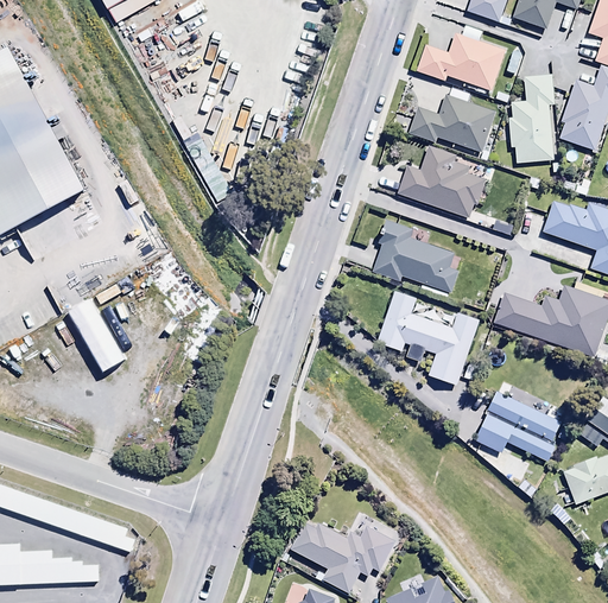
[(103,0),(114,19),(150,0),(103,0)]
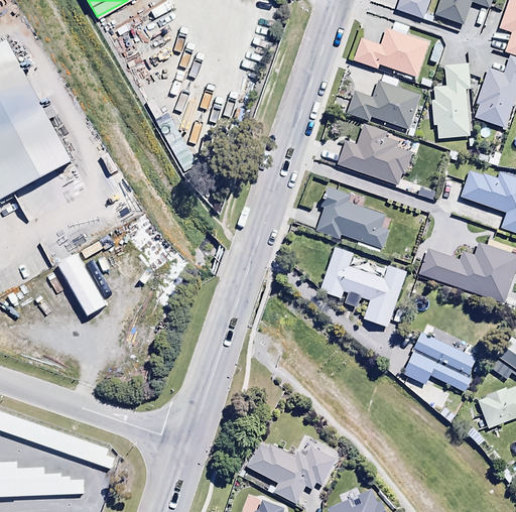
[(400,0),(397,10),(424,18),(430,0),(400,0)]
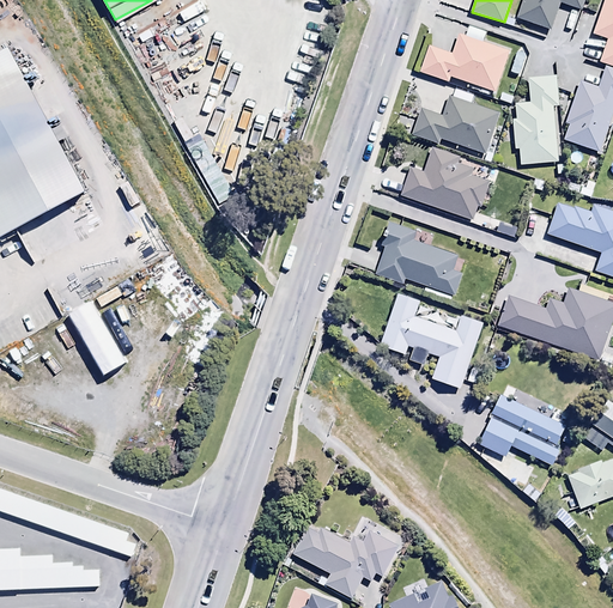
[(523,0),(519,17),(551,28),(559,1),(582,8),(584,0),(523,0)]
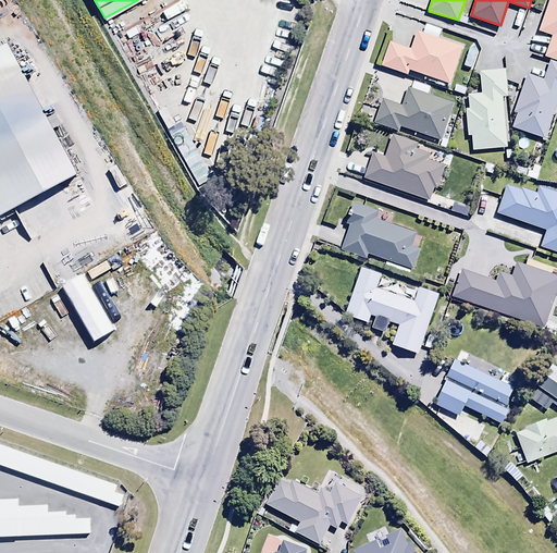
[(549,0),(540,29),(553,34),(546,56),(556,59),(556,0),(549,0)]
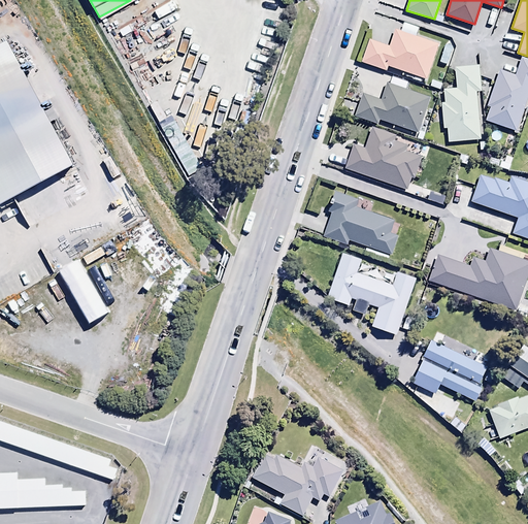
[(390,43),(370,37),(361,62),(387,70),(388,66),(426,78),(438,42),(395,28),(390,43)]
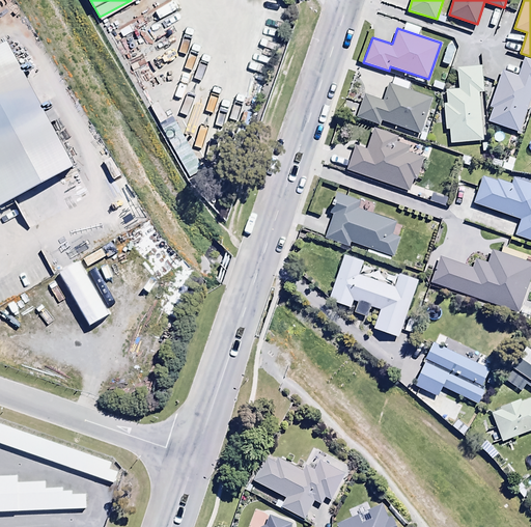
[(77,161),(9,37),(0,42),(0,191),(5,200),(77,161)]
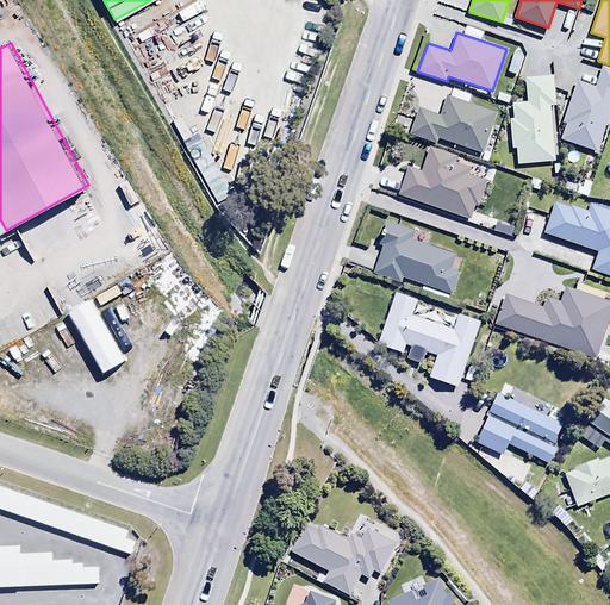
[(596,86),(579,80),(564,122),(568,123),(562,138),(596,150),(609,111),(609,68),(603,66),(596,86)]
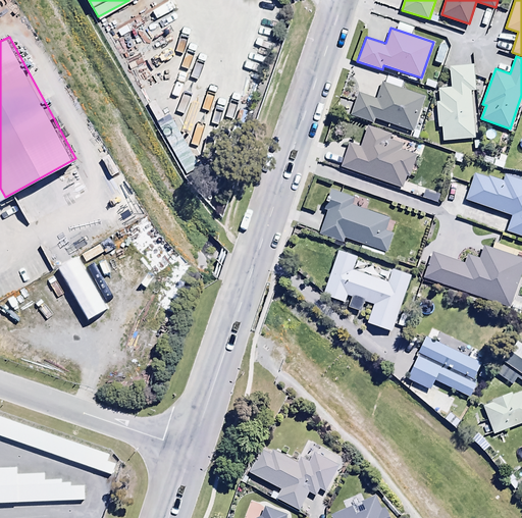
[(475,64),(451,65),(452,86),(440,87),(440,100),(437,100),(438,126),(444,125),(445,140),(475,138),(472,90),(476,90),(475,64)]
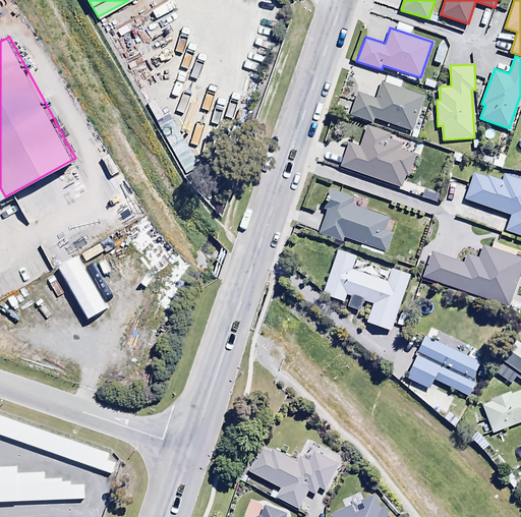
[(377,97),(358,91),(350,113),(372,121),(374,117),(412,131),(425,96),(383,80),(377,97)]
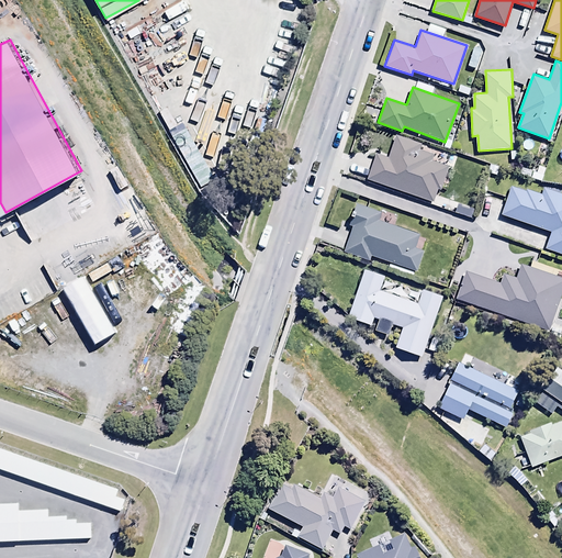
[(420,148),(422,144),(396,136),(390,156),(377,152),(368,178),(435,199),(438,188),(441,189),(449,165),(433,159),(434,153),(420,148)]
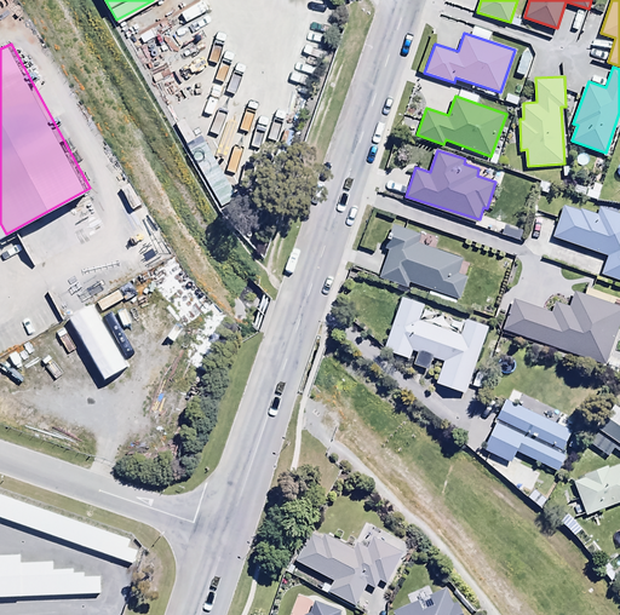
[(600,214),(564,203),(555,236),(608,253),(602,272),(619,277),(619,212),(602,207),(600,214)]
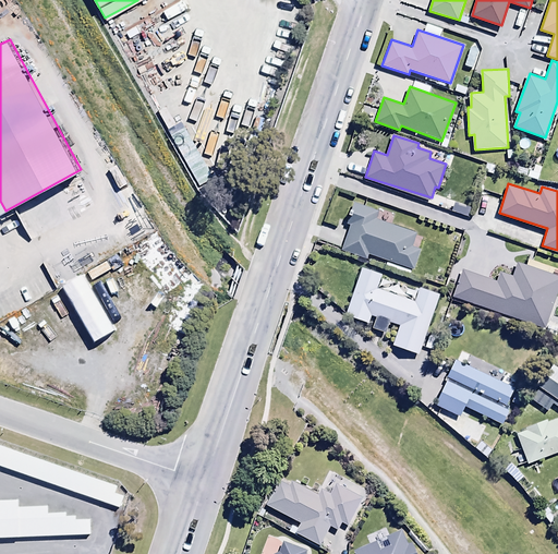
[(381,211),(353,202),(347,225),(352,226),(344,250),(368,256),(370,254),(414,268),(421,249),(411,245),(415,231),(378,219),(381,211)]
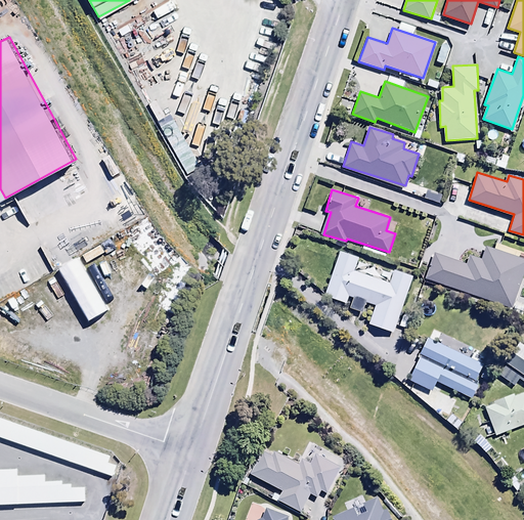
[(468,263),(435,252),(426,278),(511,306),(523,267),(523,259),(487,247),(483,259),(471,255),(468,263)]
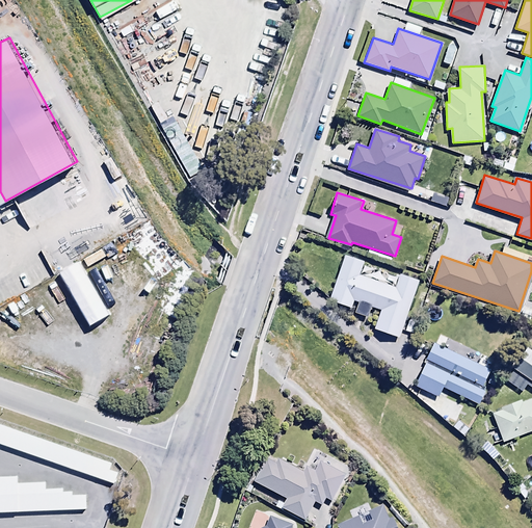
[(366,260),(345,254),(330,299),(351,307),(353,300),(358,301),(355,311),(369,316),(372,306),(381,309),(375,328),(401,337),(420,280),(401,274),(397,287),(361,274),(366,260)]
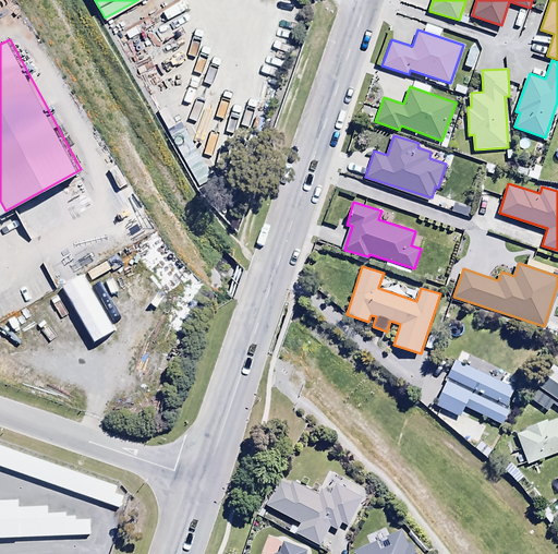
[(117,329),(84,275),(62,287),(95,341),(117,329)]
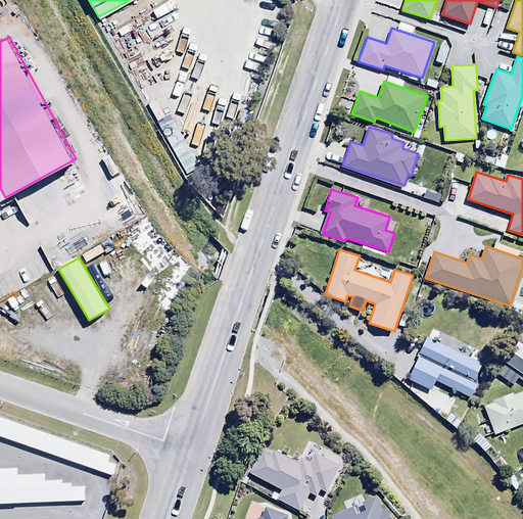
[(482,362),(426,336),(417,356),(420,357),(410,378),(432,388),(436,380),(472,396),(478,383),(473,381),(482,362)]
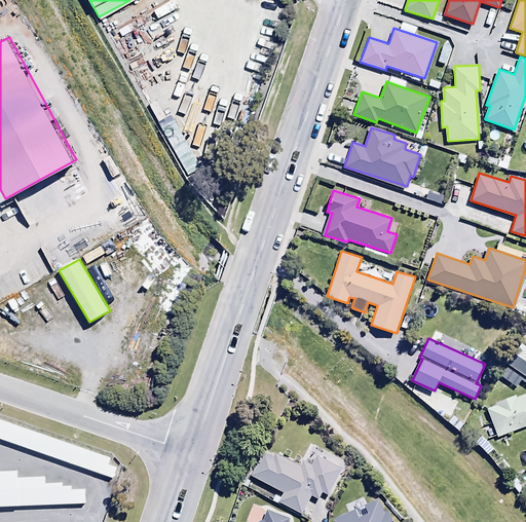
[(525,345),(522,343),(509,364),(525,375),(525,345)]
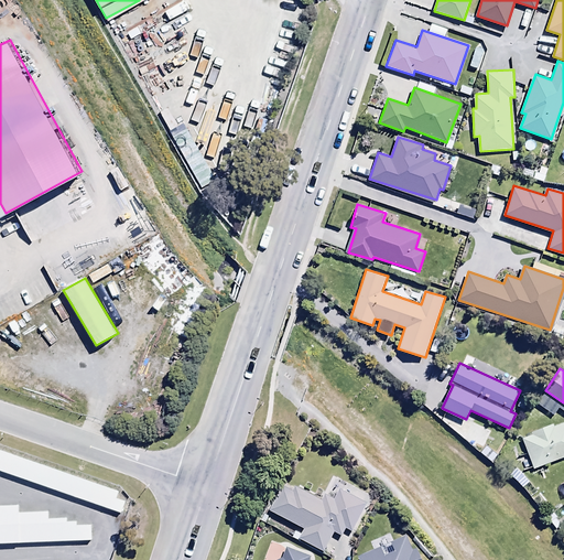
[(534,434),(523,438),(534,467),(563,456),(563,422),(554,426),(554,424),(533,431),(534,434)]
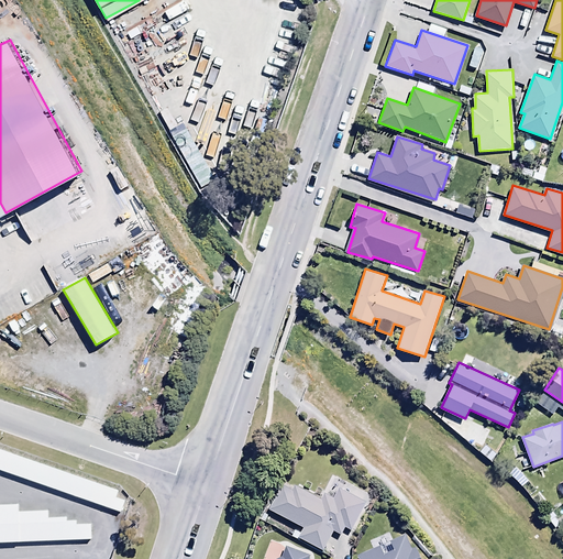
[(134,497),(0,449),(0,469),(128,515),(134,497)]
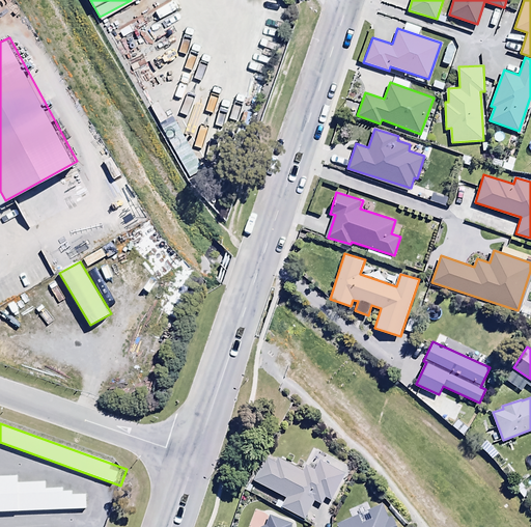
[(315,469),(307,466),(305,470),(280,458),(278,463),(267,456),(255,479),(286,496),(281,506),(305,519),(314,500),(322,503),(326,496),(333,499),(346,473),(320,460),(315,469)]
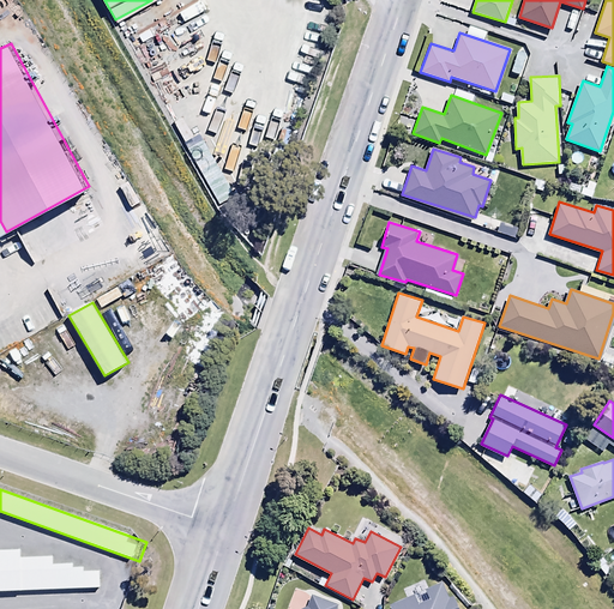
[(26,546),(0,547),(0,592),(102,589),(102,571),(83,571),(82,565),(65,566),(64,558),(28,560),(26,546)]
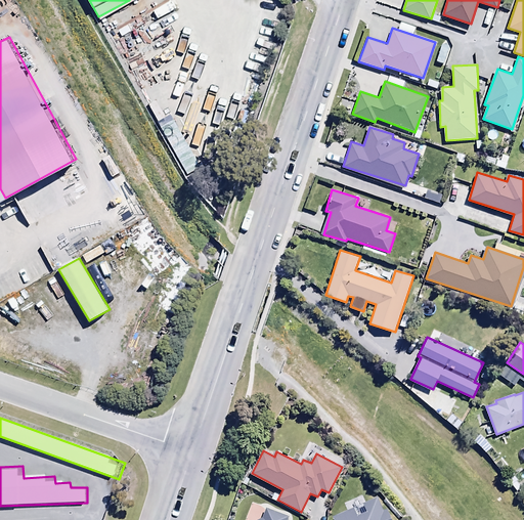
[(379,497),(333,516),(334,519),(393,519),(389,509),(384,511),(379,497)]
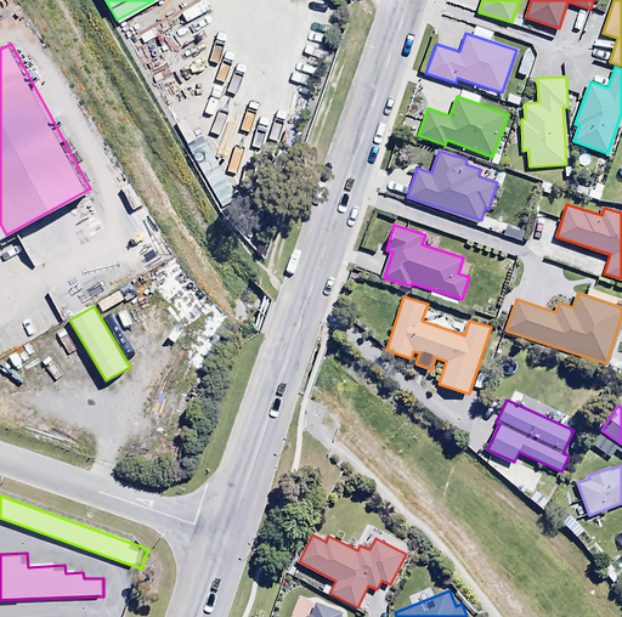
[(312,616),(340,616),(343,613),(317,605),(312,616)]
